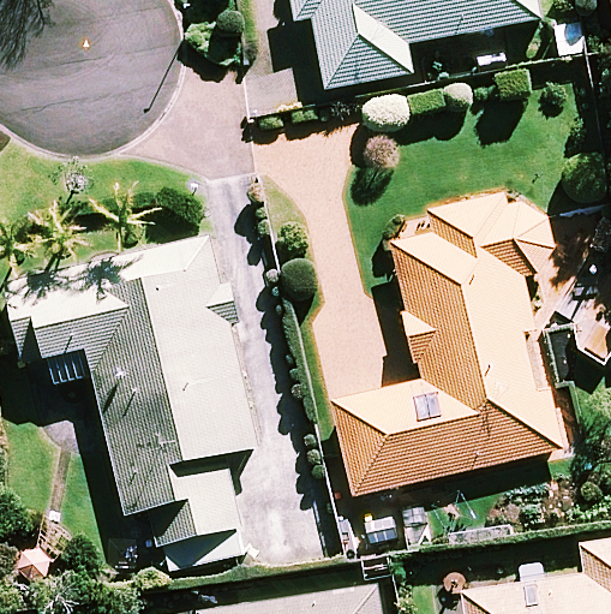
[(287,0),(291,17),(311,13),(325,88),(409,72),(405,43),(537,19),(533,0),(287,0)]
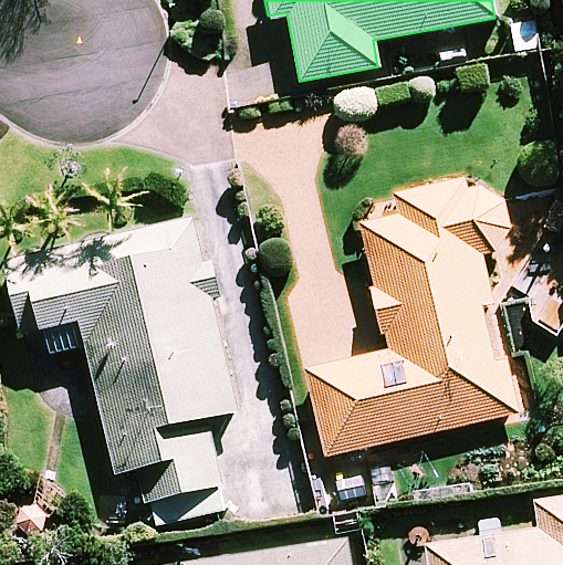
[(552,0),(556,22),(562,20),(562,0),(552,0)]
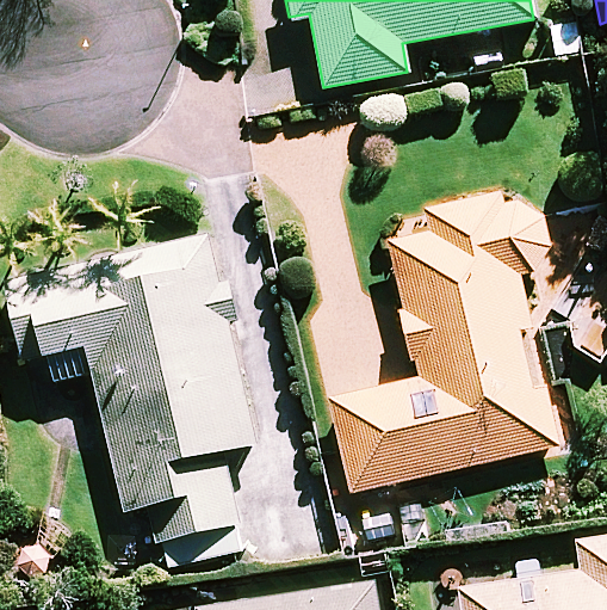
[(570,443),(561,392),(559,386),(565,386),(575,383),(583,380),(590,375),(598,369),(602,362),(606,355),(606,353),(606,314),(606,310),(601,303),(595,296),(588,290),(580,287),(571,283),(562,282),(553,283),(544,284),(536,288),(528,293),(521,299),(516,276),(524,275),(530,272),(534,269),(539,264),(544,259),(546,253),(549,247),(550,241),(550,234),(549,228),(546,222),(543,216),(538,211),(533,208),(527,204),(521,202),(515,202),(508,202),(503,203),(501,191),(408,214),(410,228),(385,234),(416,379),(329,398),(348,491),(570,443)]
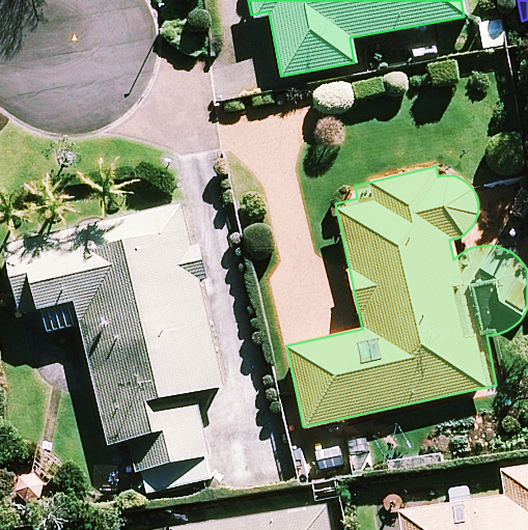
[(227,388),(184,204),(4,247),(20,311),(40,307),(47,331),(77,324),(105,444),(127,439),(140,494),(202,479),(215,476),(196,395),(227,388)]
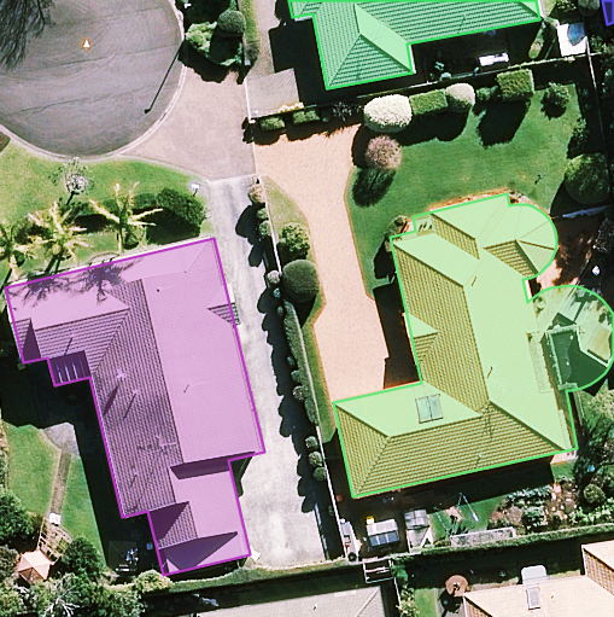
[(613,616),(613,540),(582,546),(586,577),(465,593),(467,616),(613,616)]
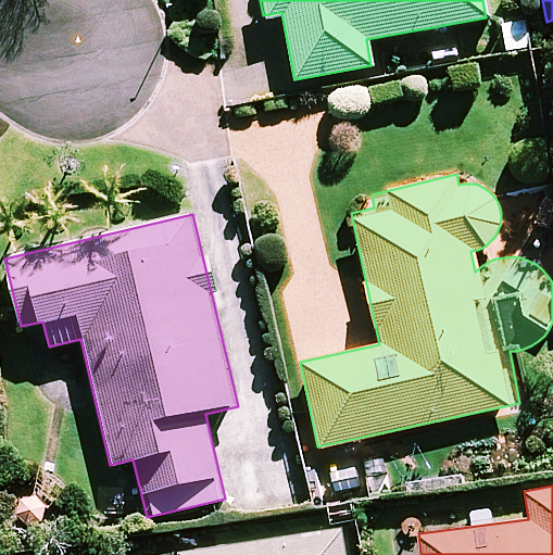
[(166,554),(347,554),(343,528),(340,529),(166,554)]
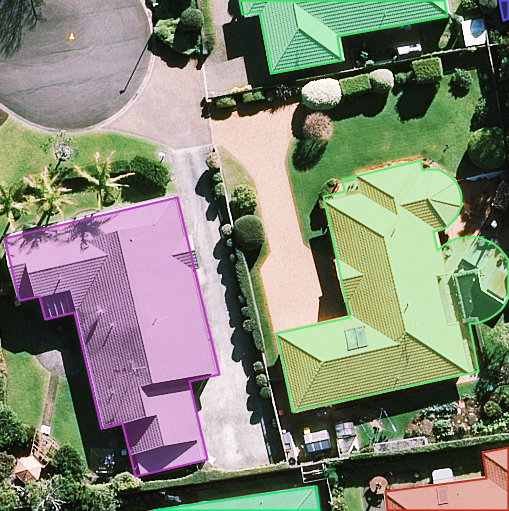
All buildings are outlined.
